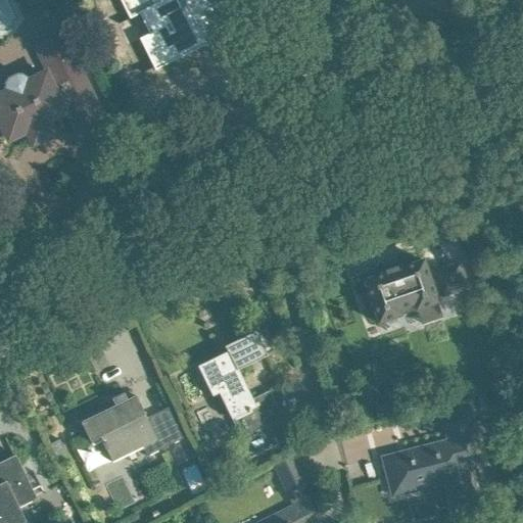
[(60,0),(37,0),(42,9),(60,0)]
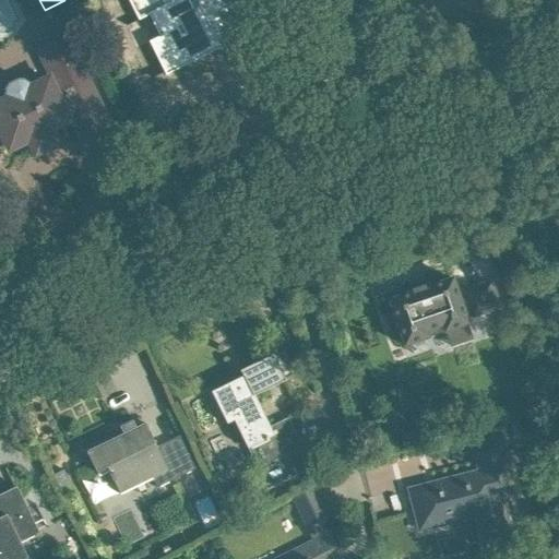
[(230,4),(228,0),(133,0),(130,2),(139,20),(139,21),(150,15),(161,37),(150,42),(164,71),(165,72),(166,75),(210,55),(207,50),(217,45),(219,49),(222,48),(206,16),(230,4)]
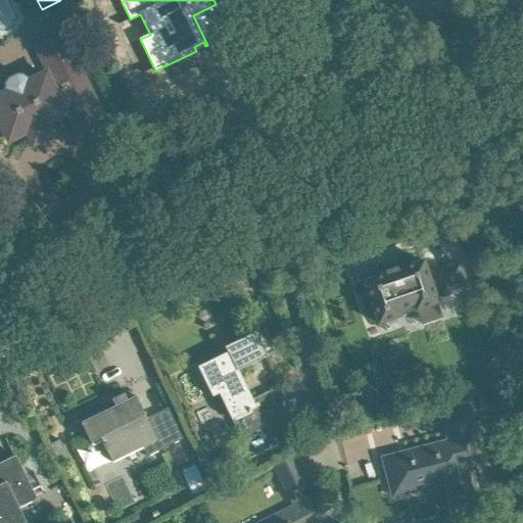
[(62,37),(50,43),(39,49),(50,73),(28,83),(26,80),(21,77),(17,77),(10,80),(7,84),(7,89),(9,92),(0,96),(0,135),(6,133),(9,140),(28,131),(31,136),(49,127),(47,122),(69,111),(72,116),(96,104),(62,37)]
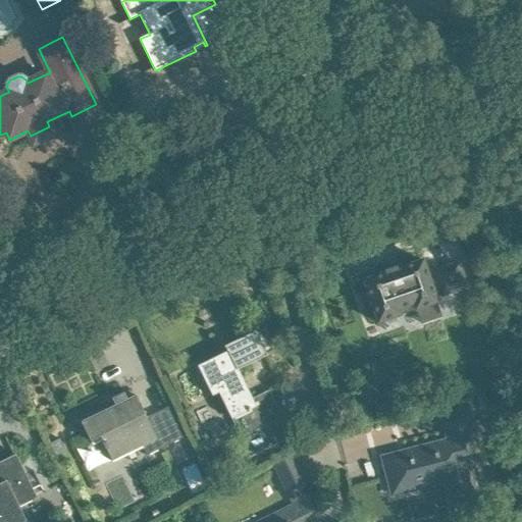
[(467,288),(459,263),(433,271),(434,274),(428,275),(423,260),(401,268),(400,267),(385,272),(386,273),(364,280),(378,323),(401,316),(399,310),(414,305),(416,310),(417,310),(421,323),(440,317),(436,303),(437,303),(435,297),(441,295),(441,296),(467,288)]
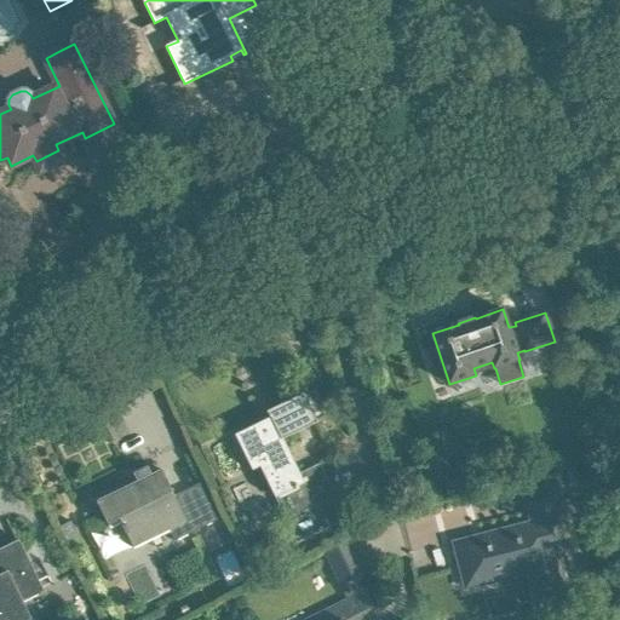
[(270,418),(235,435),(246,457),(252,471),(259,468),(275,498),(283,514),(287,521),(326,501),(338,524),(348,520),(320,463),(299,474),(282,440),(329,417),(315,389),(267,412),(270,418)]
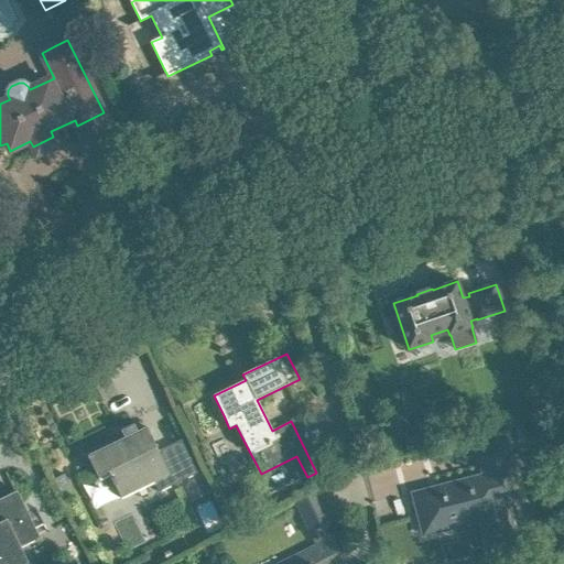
[(145,427),(145,429),(89,456),(89,455),(88,456),(98,477),(108,473),(119,495),(152,478),(159,492),(197,474),(181,440),(159,451),(147,427),(145,427)]
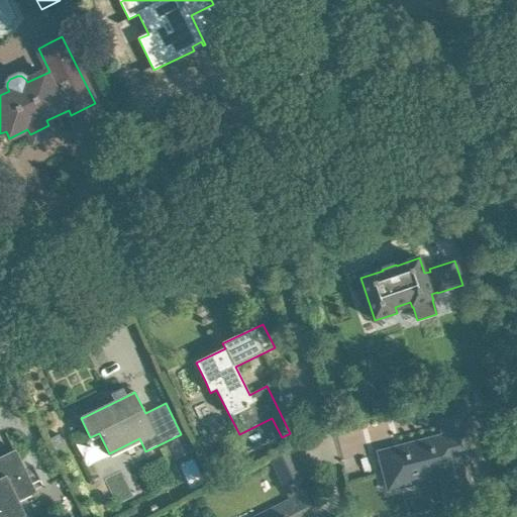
[(447,506),(473,499),(462,458),(476,455),(461,401),(436,408),(443,436),(379,452),(388,491),(414,484),(411,472),(436,466),(447,506)]
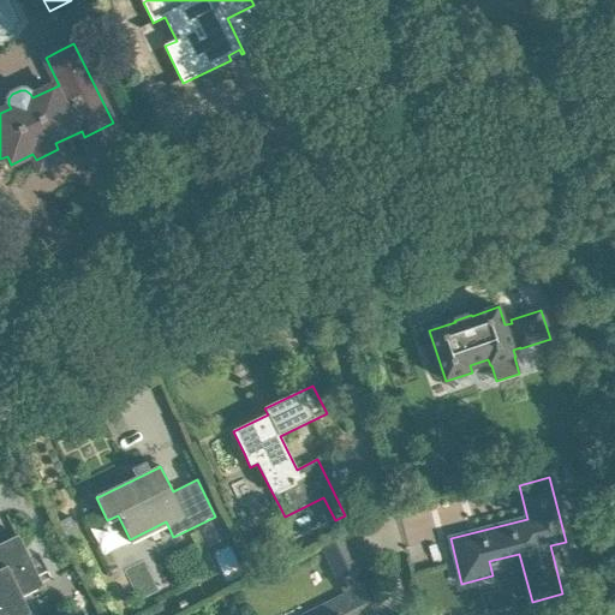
[(0,544),(0,614),(30,614),(22,597),(42,587),(33,567),(34,566),(19,536),(18,537),(7,515),(6,515),(17,537),(0,544)]
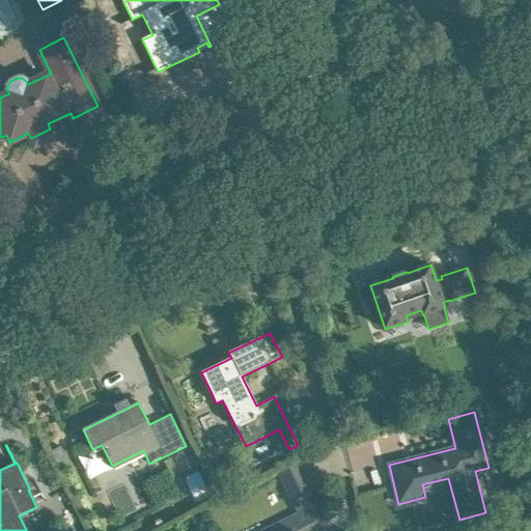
[(61,447),(51,451),(57,464),(67,459),(61,447)]
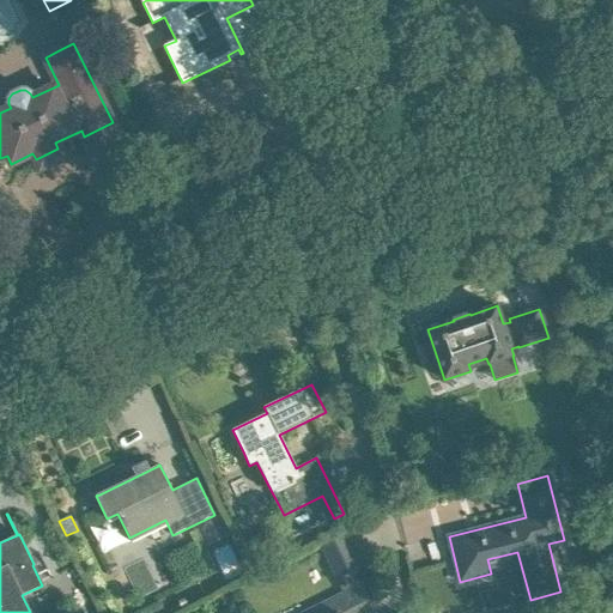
[(347,532),(326,541),(317,546),(335,581),(341,578),(347,590),(302,612),(371,612),(376,611),(363,584),(370,581),(364,568),(347,532)]
